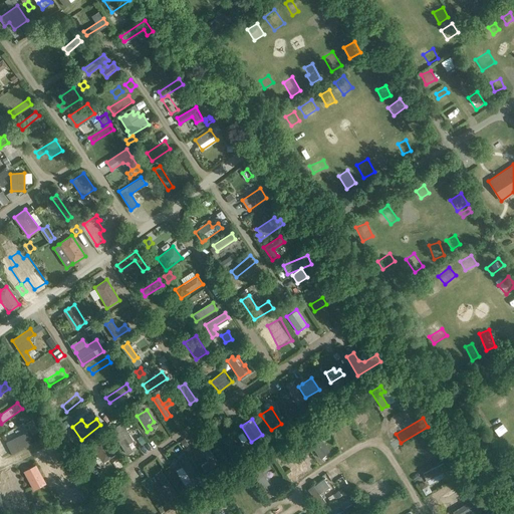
[(38,432),(32,420),(27,423),(32,435),(38,432)]
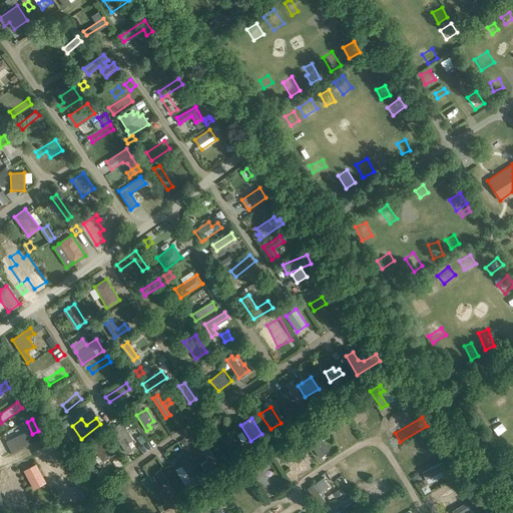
[(127,443),(132,440),(121,422),(111,429),(126,453),(131,450),(127,443)]
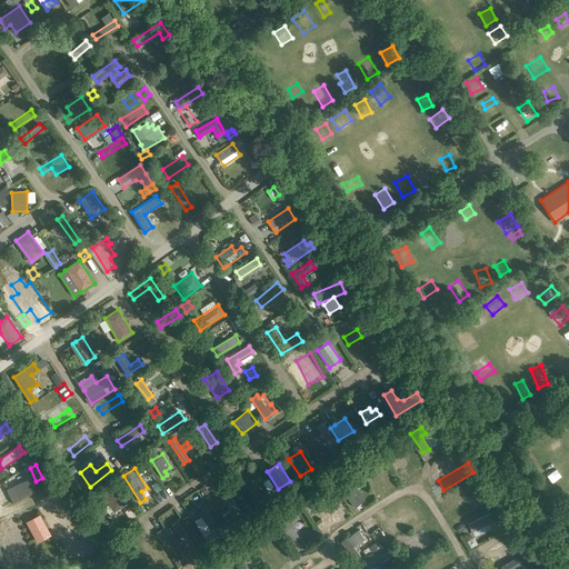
[(372,471),(378,481),(383,478),(378,468),(372,471)]
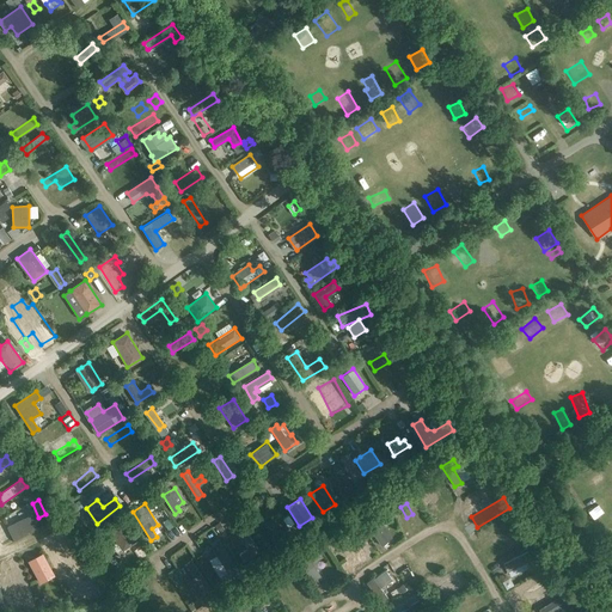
[(273,514),(267,510),(257,531),(270,538),(274,531),(267,527),(273,514)]
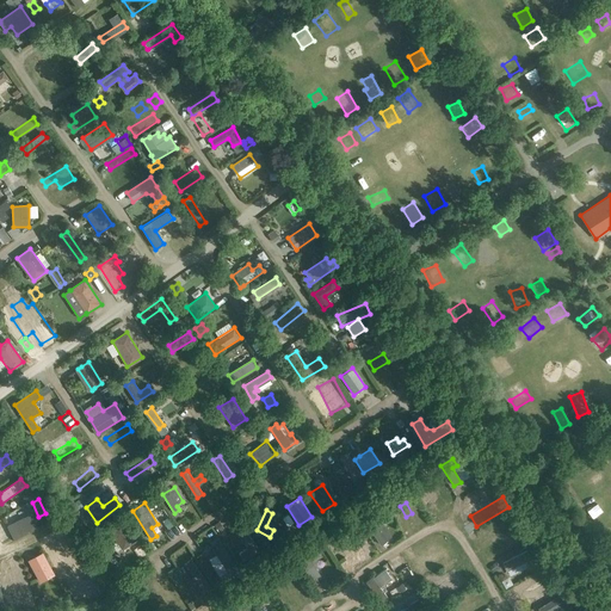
[(14,539),(38,528),(32,514),(7,526),(14,539)]
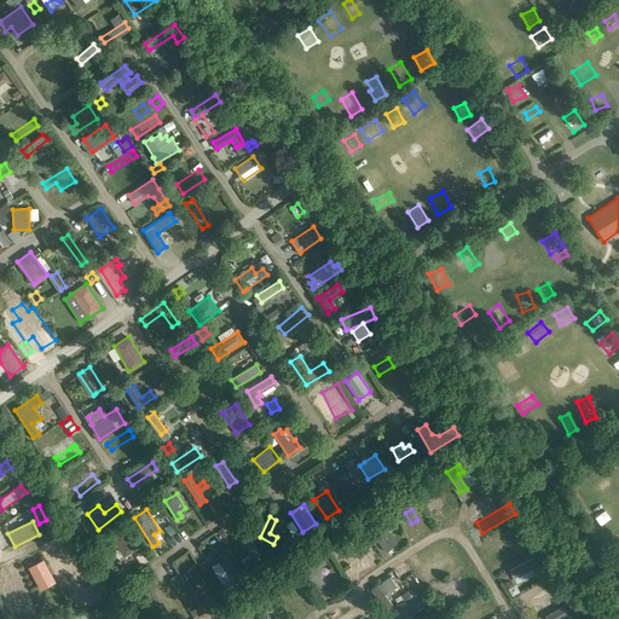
[(110,533),(119,547),(115,549),(115,551),(119,556),(121,556),(123,555),(137,547),(123,525),(110,533)]
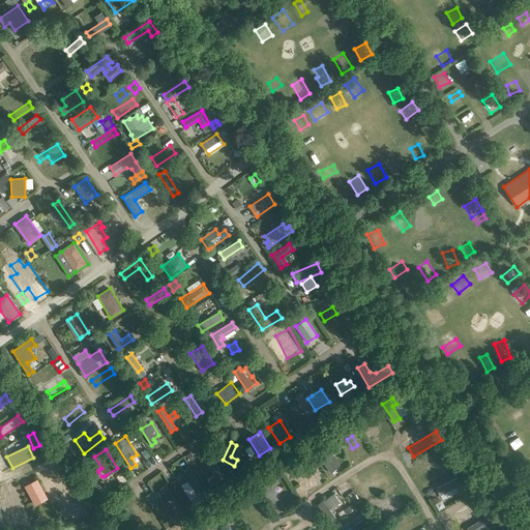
[(422,473),(444,463),(438,449),(416,460),(422,473)]
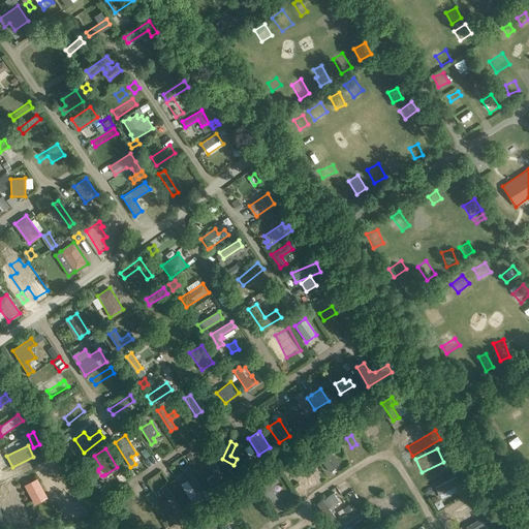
[(330,471),(335,467),(323,449),(318,453),(330,471)]
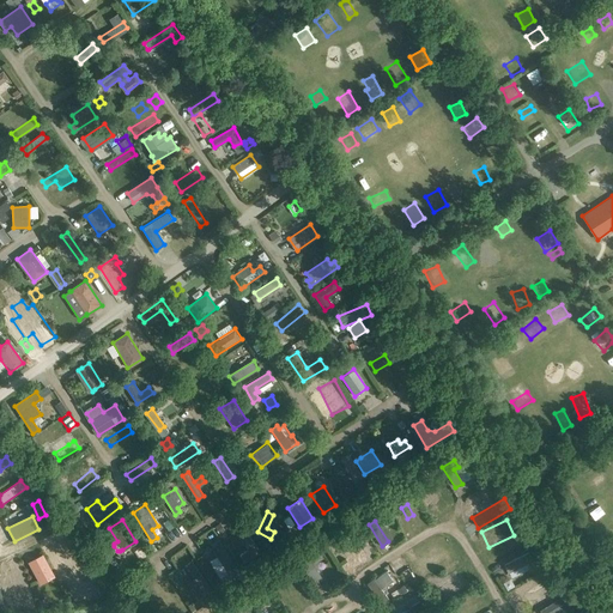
[(244,563),(259,552),(255,545),(243,528),(236,533),(248,550),(240,556),(244,563)]
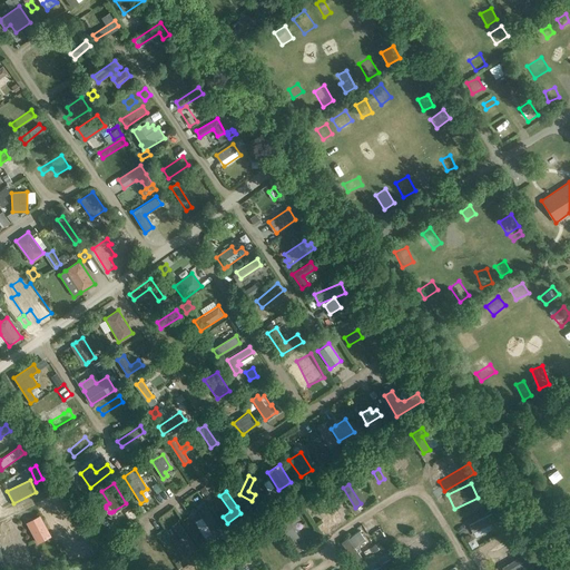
[(66,526),(72,521),(58,499),(50,503),(66,526)]
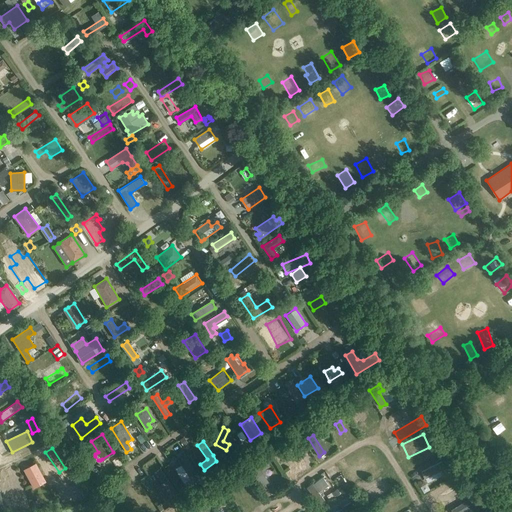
[(181,455),(174,460),(189,481),(183,485),(188,491),(200,482),(181,455)]
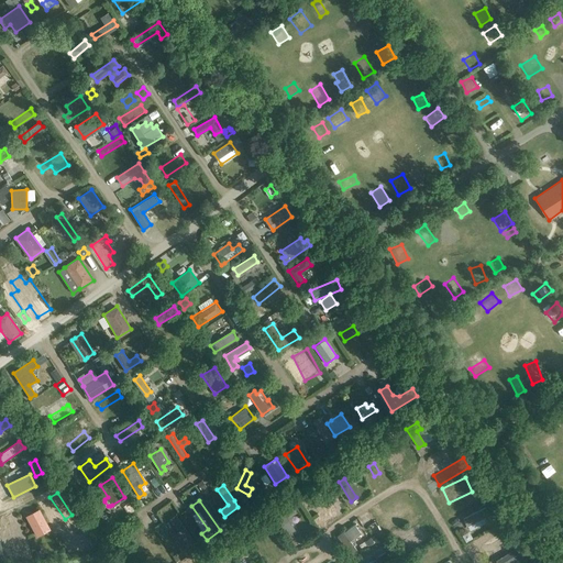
[(297,512),(293,505),(276,515),(288,534),(295,530),(289,522),(290,517),(297,512)]
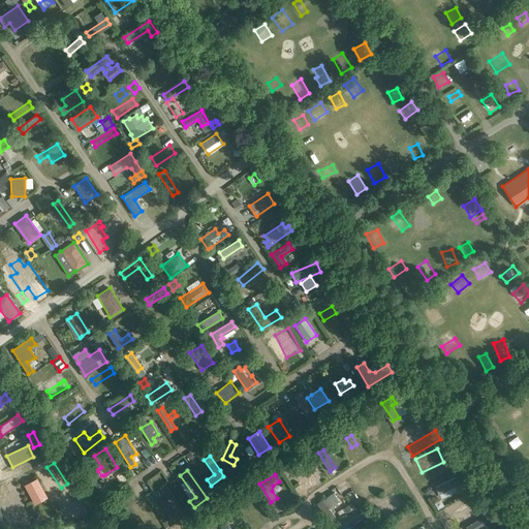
[(322,479),(318,474),(300,487),(304,493),(322,479)]
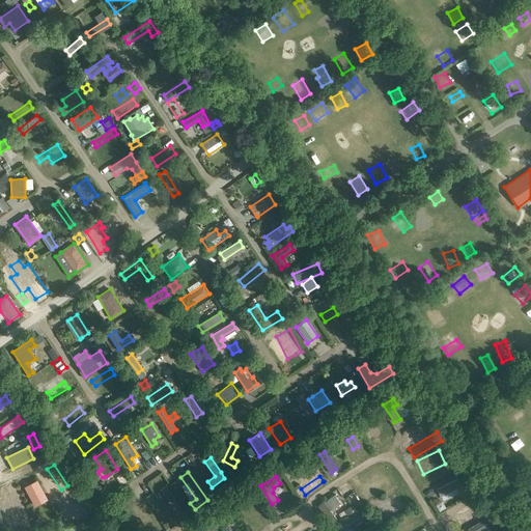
[(454,495),(464,490),(458,478),(438,488),(441,496),(452,490),(454,495)]
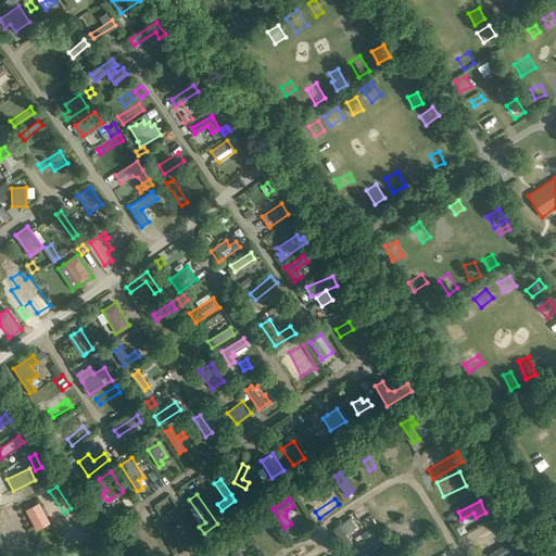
[(407,508),(404,502),(388,513),(391,518),(407,508)]
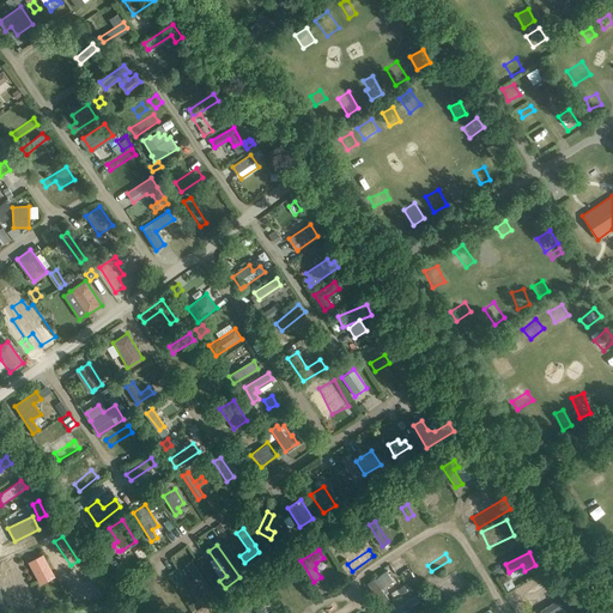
[(42,554),(29,563),(41,583),(54,576),(42,554)]
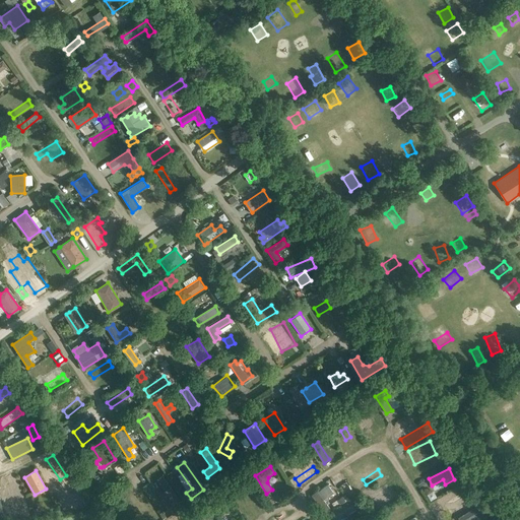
[(177,498),(161,475),(156,478),(165,492),(158,496),(166,506),(177,498)]
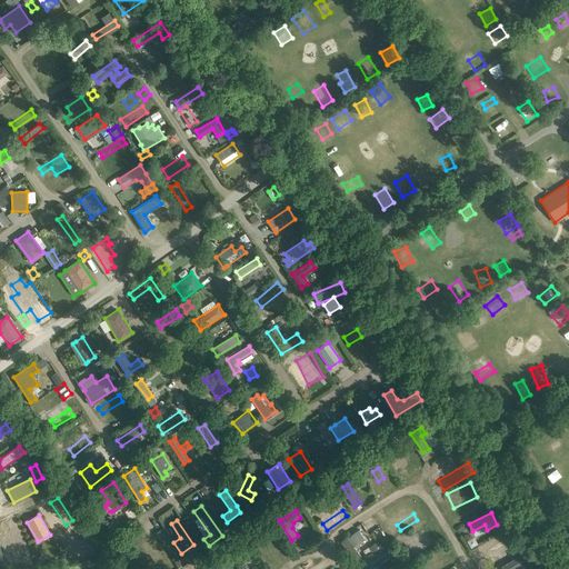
[(27,542),(18,526),(11,529),(20,546),(27,542)]
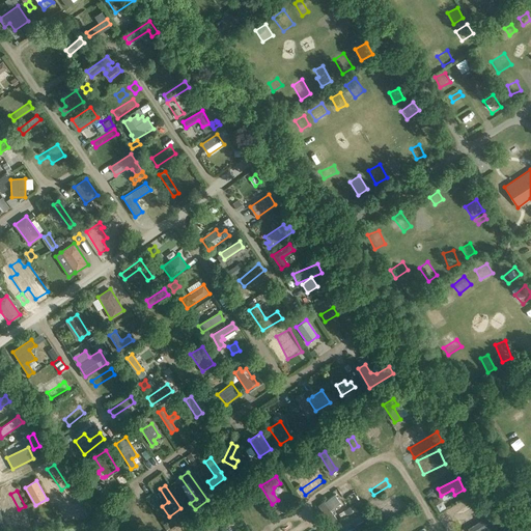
[(336,518),(330,510),(340,503),(334,495),(324,502),(318,506),(332,525),(337,521),(336,518)]
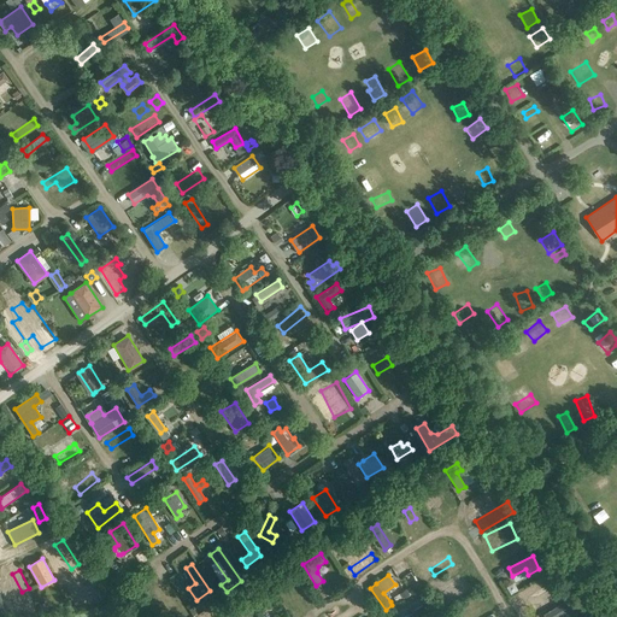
[(518,610),(536,599),(539,603),(551,595),(542,581),(511,599),(518,610)]
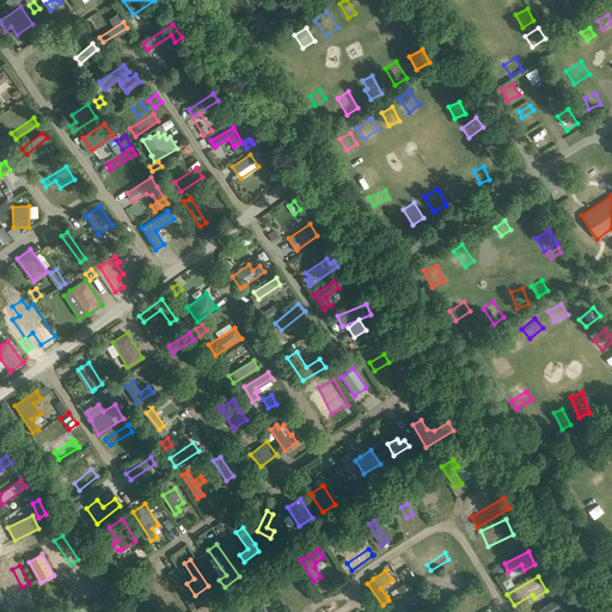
[(459,579),(435,594),(441,603),(465,587),(459,579)]
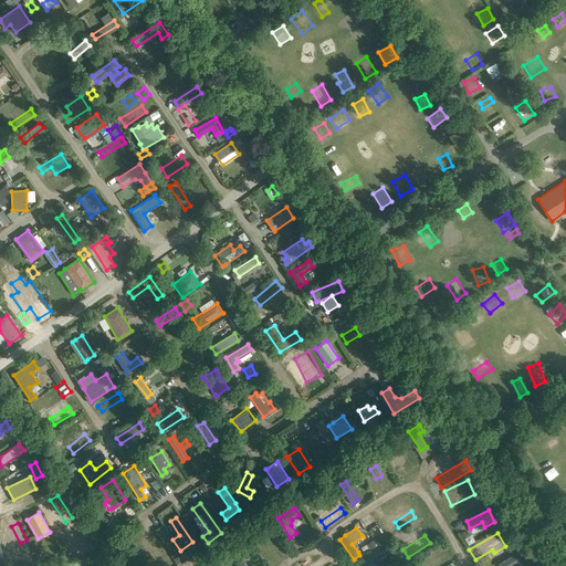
[(259,537),(253,541),(265,561),(271,557),(270,555),(274,552),(266,538),(261,542),(259,537)]
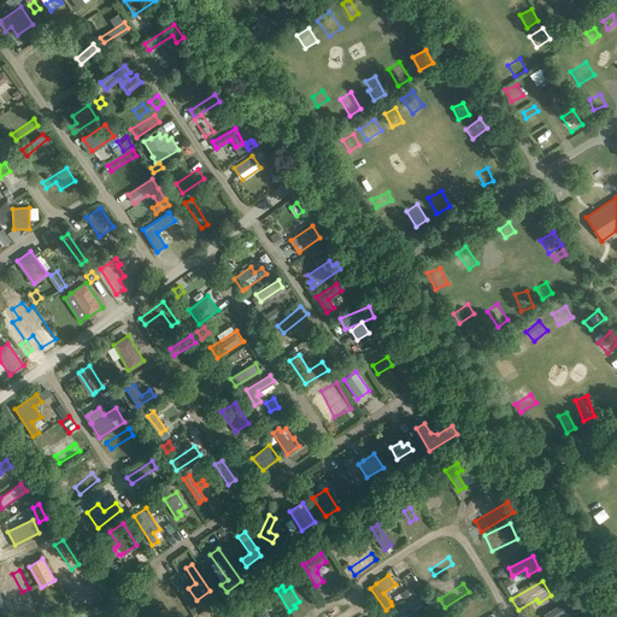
[(165,616),(186,609),(177,589),(157,598),(165,616)]
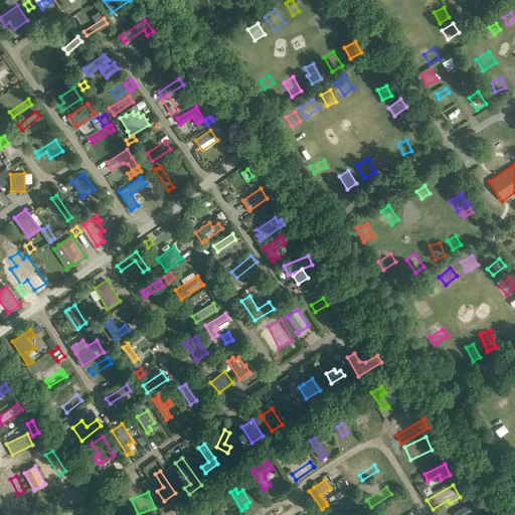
[(474,500),(454,513),(455,514),(466,514),(471,512),(472,514),(476,514),(480,513),(477,509),(479,508),(474,500)]
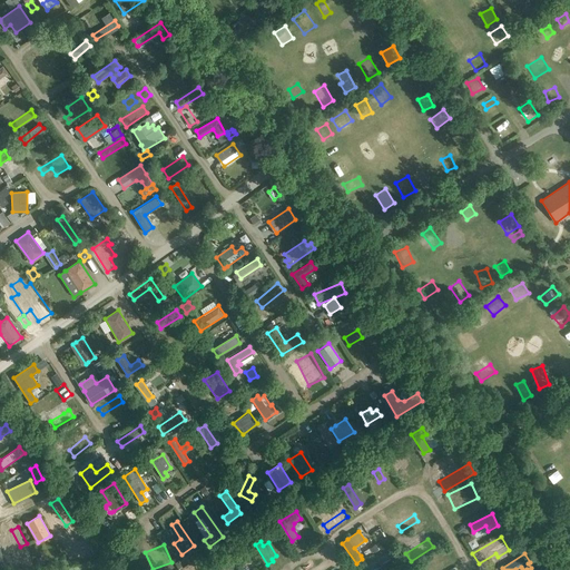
[(426,566),(429,569),(445,569),(452,567),(444,554),(426,566)]
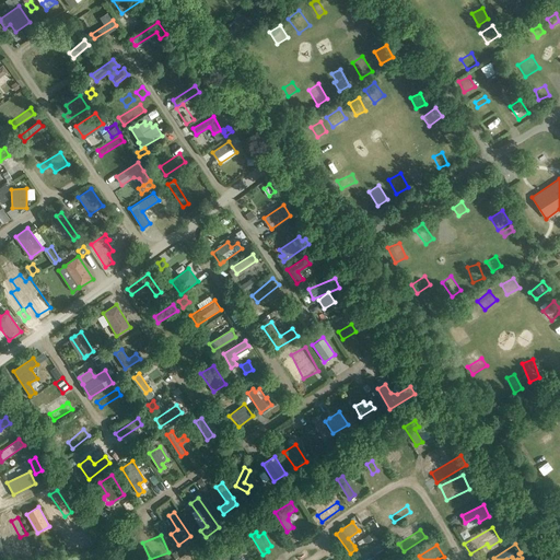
[(203,559),(218,559),(229,552),(224,546),(203,559)]
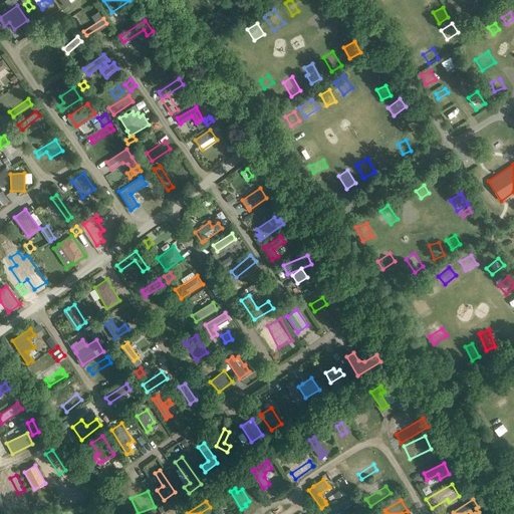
[(357,513),(351,504),(345,508),(348,513),(357,513)]
